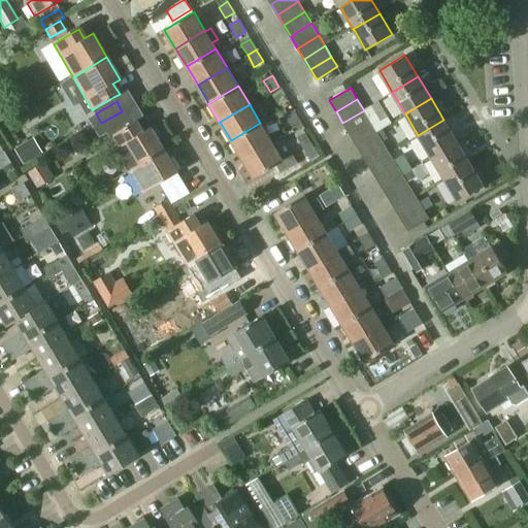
[(371,106),(364,110),(370,121),(376,132),(382,129),(392,123),(385,112),(377,117),(371,106)]
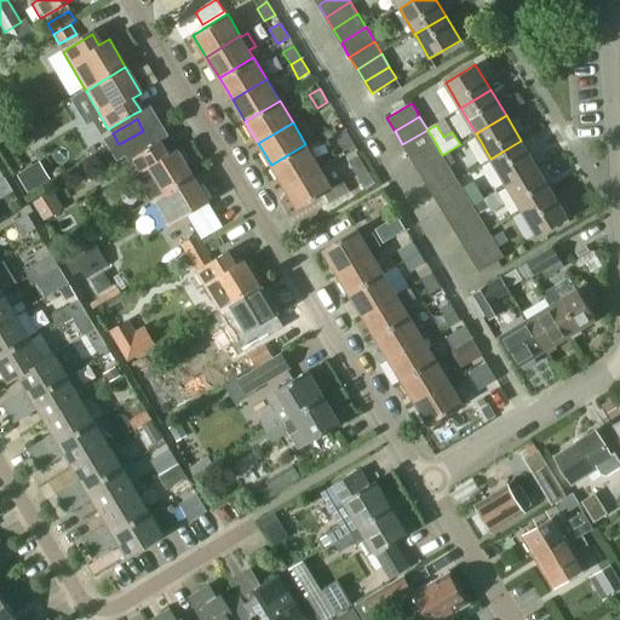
[(428,130),(402,144),(411,156),(435,142),(428,130)]
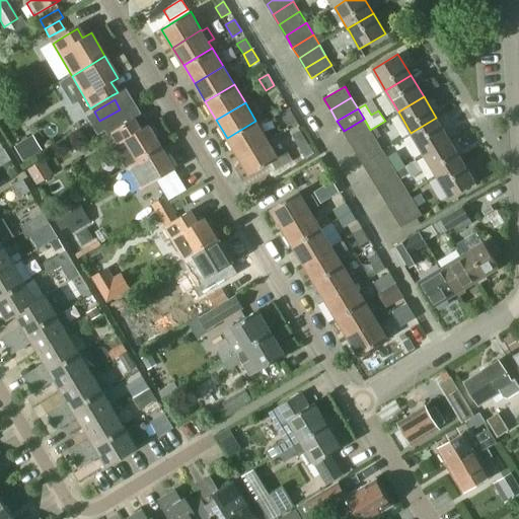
[(120,109),(99,121),(105,130),(126,119),(120,109)]
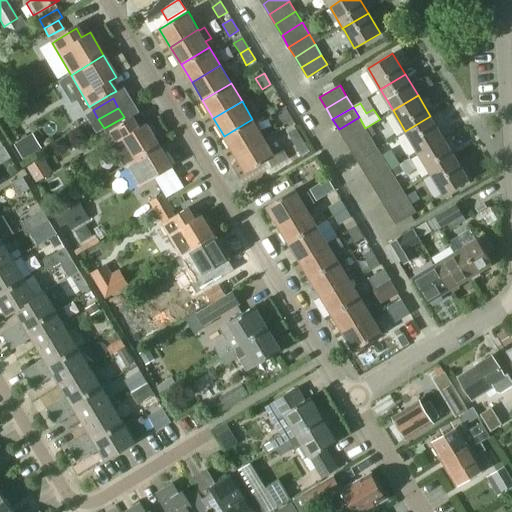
[(276,115),(283,126),(292,121),(286,109),(276,115)]
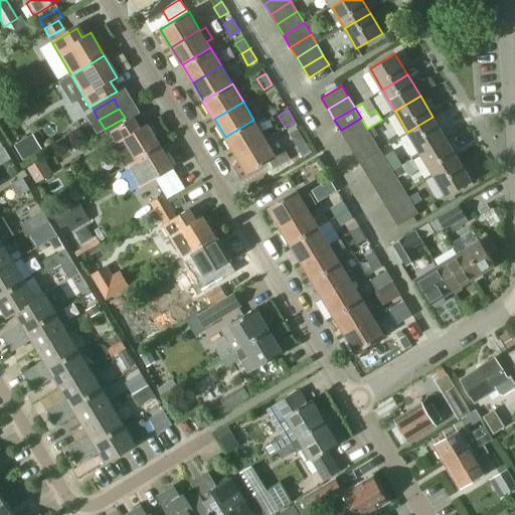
[(407,132),(420,153),(446,138),(433,117),(407,132)]
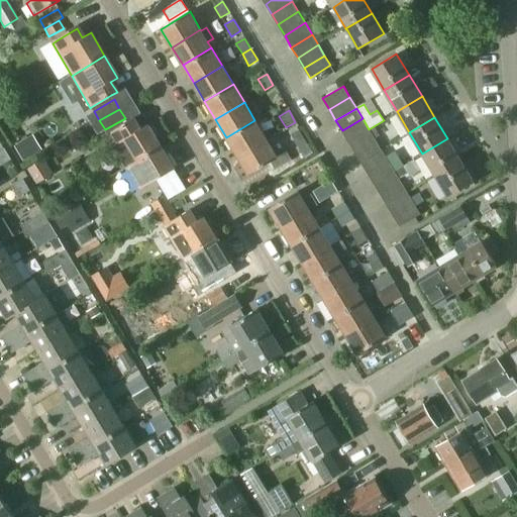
[(119,159),(124,169),(159,147),(145,125),(138,129),(131,118),(105,133),(113,146),(122,140),(129,152),(119,159)]
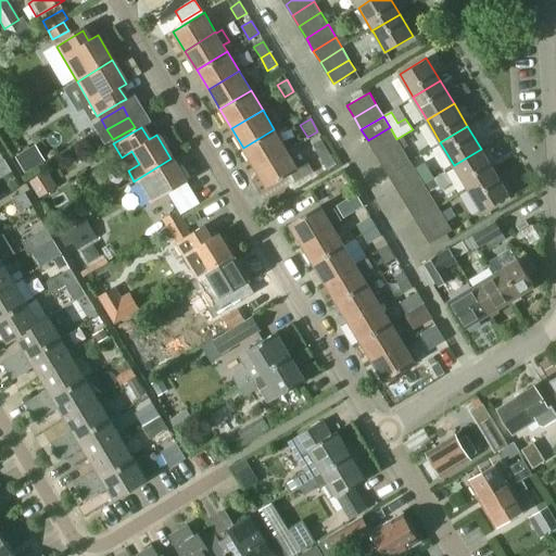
[(390,127),(368,140),(375,152),(396,139),(390,127)]
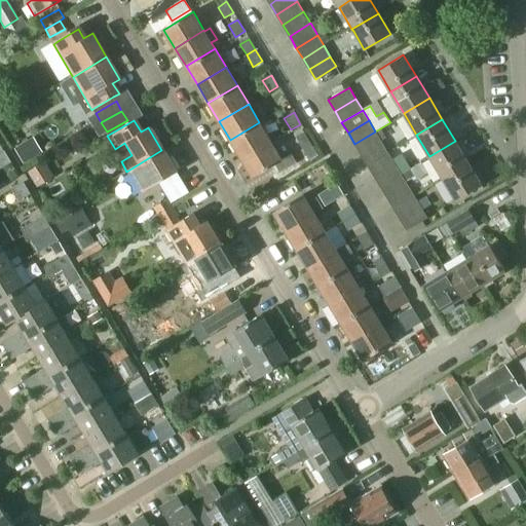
[(230,140),(241,158),(270,141),(259,122),(230,140)]
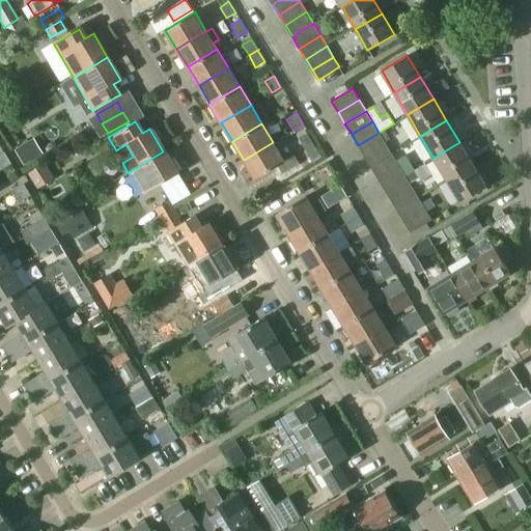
[(384,130),(379,133),(385,142),(390,139),(384,130)]
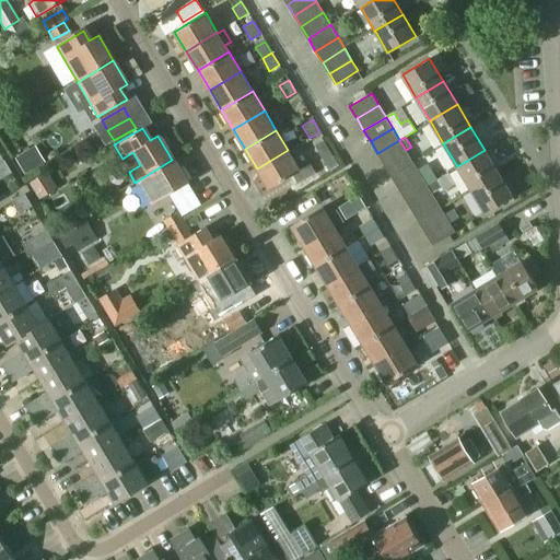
[(326,140),(314,147),(330,175),(342,167),(326,140)]
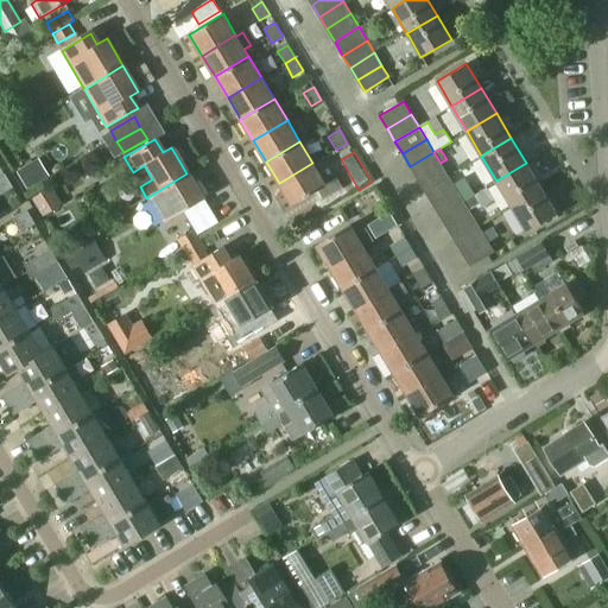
[(434,152),(410,166),(417,178),(441,164),(441,163),(434,152)]
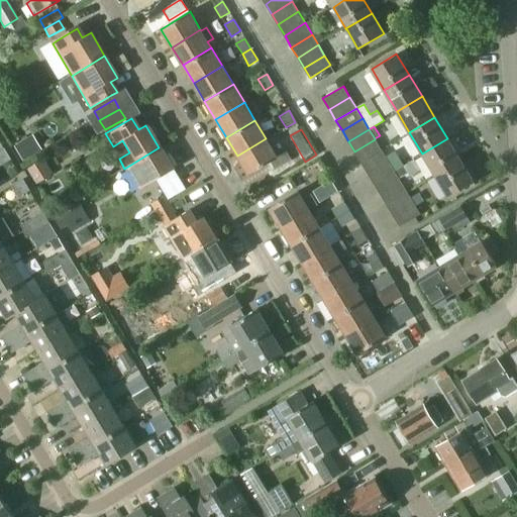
[(27,137),(13,146),(22,161),(23,163),(37,153),(27,137)]
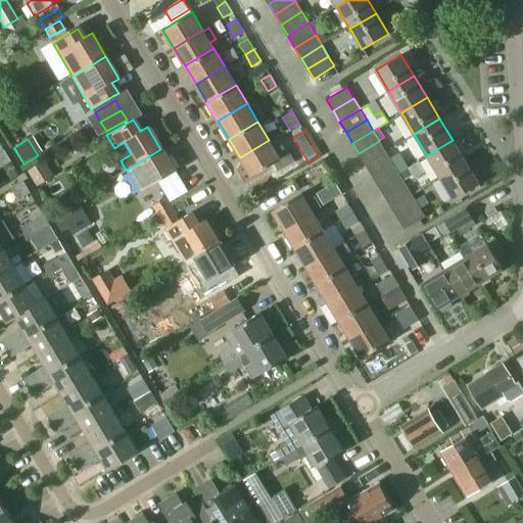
[(269,140),(240,157),(251,176),(273,162),(280,158),(269,140)]
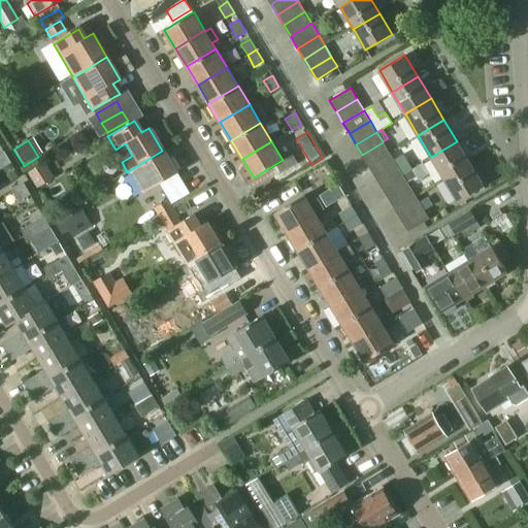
[(431,157),(443,178),(470,163),(457,141),(431,157)]
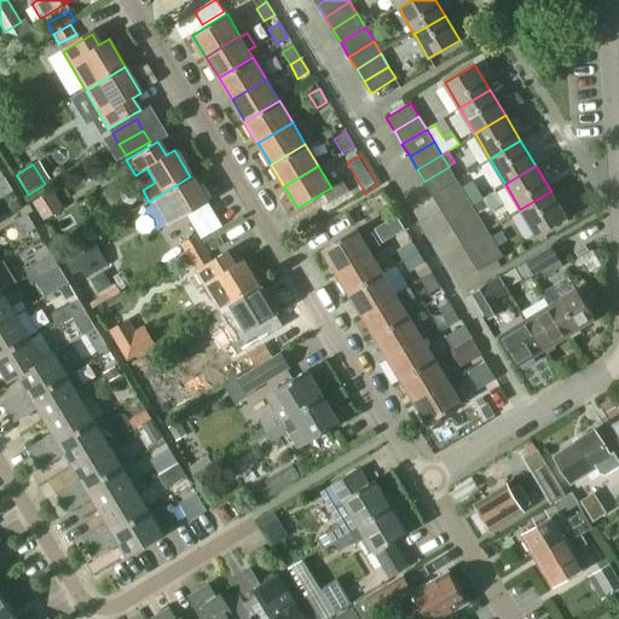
[(449,167),(424,181),(432,194),(457,179),(449,167)]
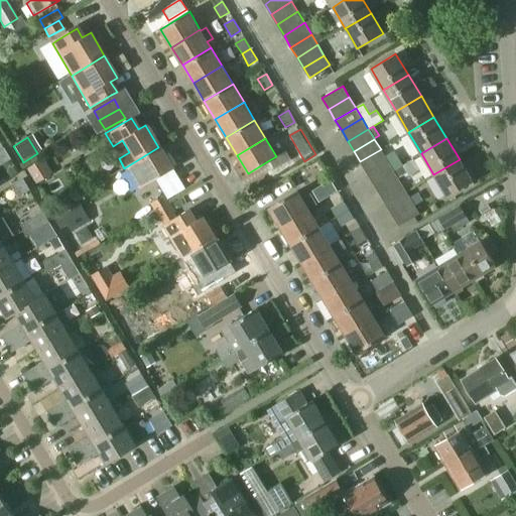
[(171,169),(158,147),(124,168),(137,190),(171,169)]
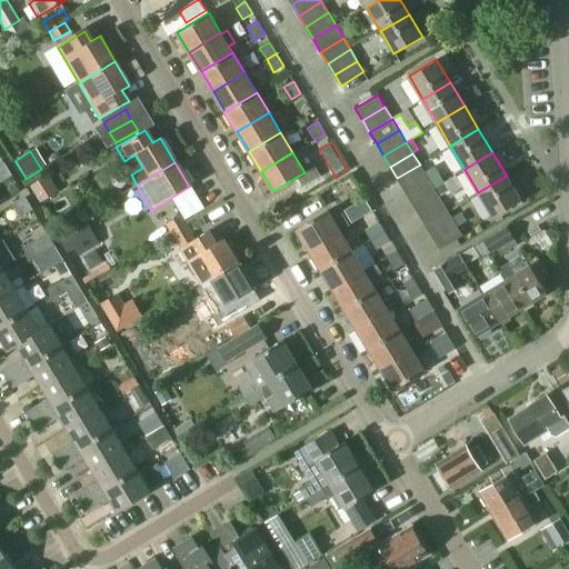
[(5,163),(0,166),(0,182),(11,176),(5,163)]
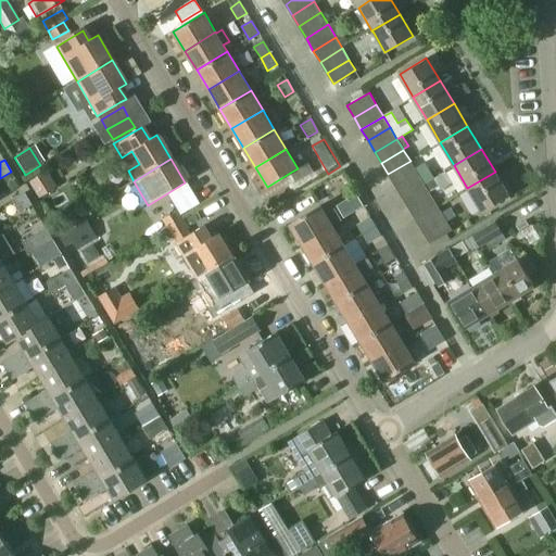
[(411,161),(388,174),(395,186),(417,173),(411,161)]
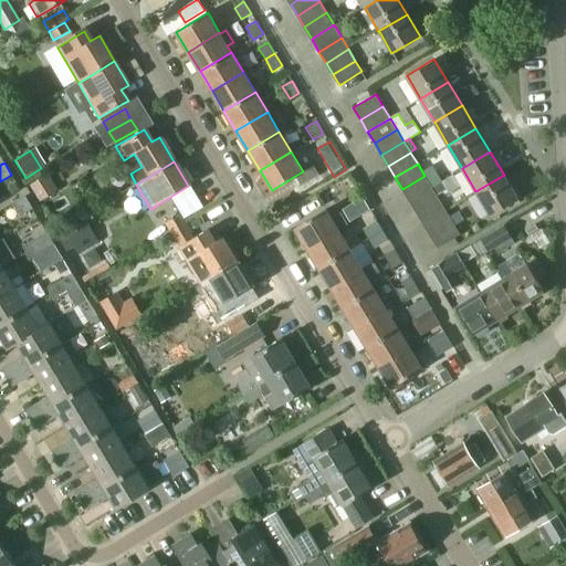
[(303,171),(295,176),(301,185),(320,174),(314,165),(303,171)]
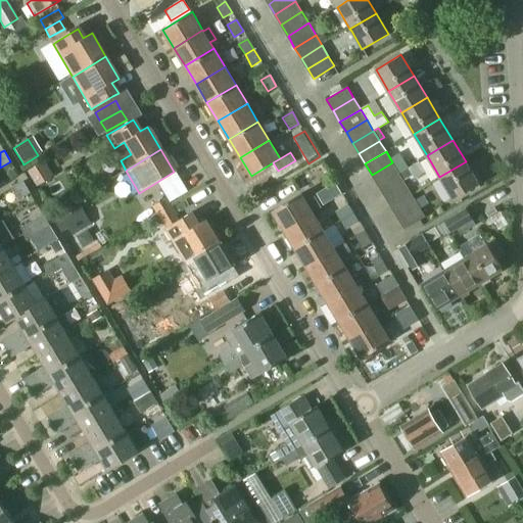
[(44,161),(27,172),(37,188),(53,178),(44,161)]
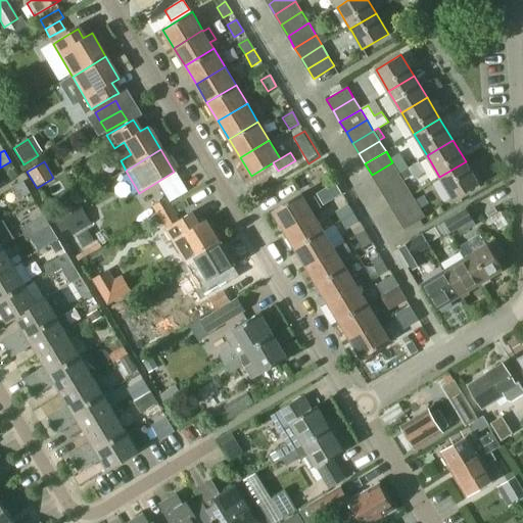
[(466,161),(439,177),(453,198),(478,183),(466,161)]
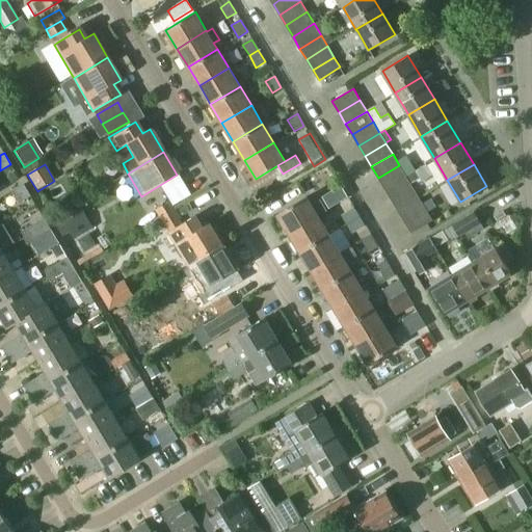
[(399,165),(378,178),(384,188),(405,176),(399,165)]
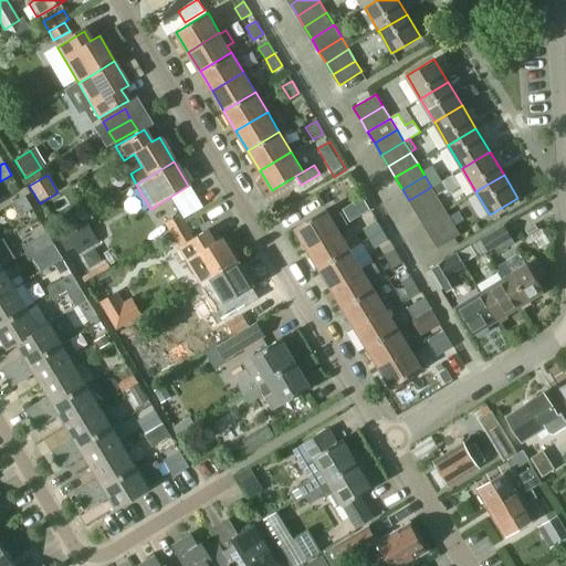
[(441,182),(432,188),(437,196),(446,190),(441,182)]
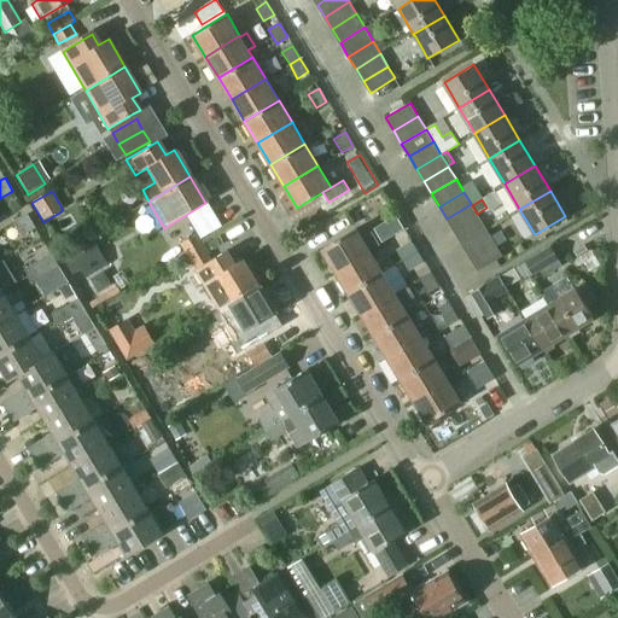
[(471,204),(447,219),(454,232),(479,217),(477,214),(472,205),(471,204)]
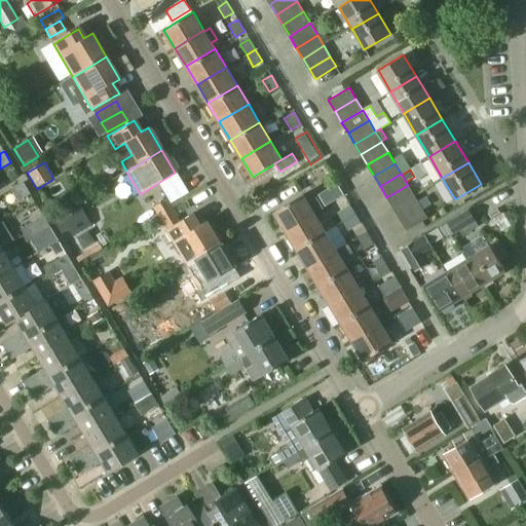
[(11,190),(17,200),(29,194),(23,184),(11,190)]
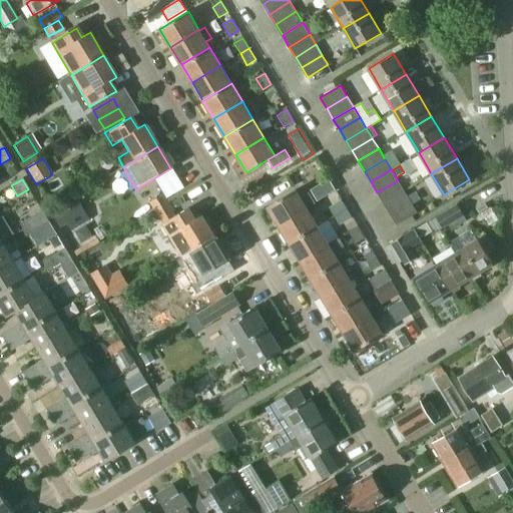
[(320,185),(311,190),(317,201),(327,195),(335,190),(329,179),(320,185)]
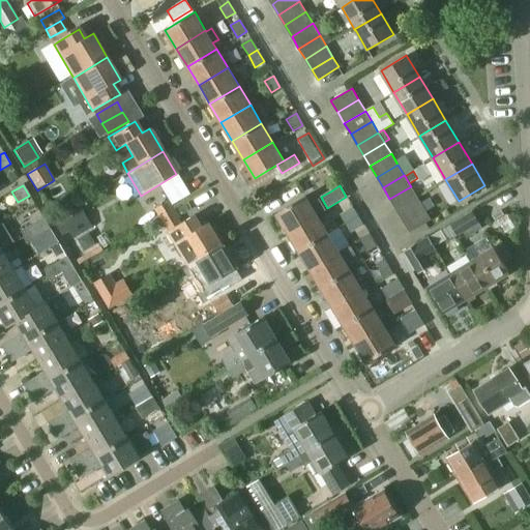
[(389,199),(395,209),(417,197),(411,186),(389,199)]
